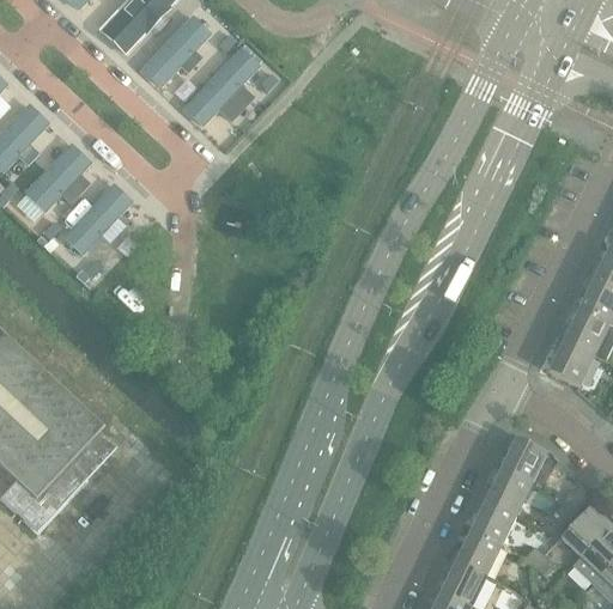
[(123,0),(98,28),(126,53),(176,0),(123,0)]
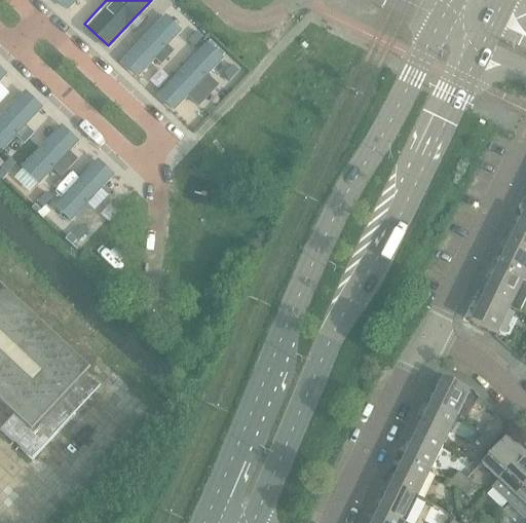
[(165,10),(120,58),(138,74),(183,27),(165,10)]
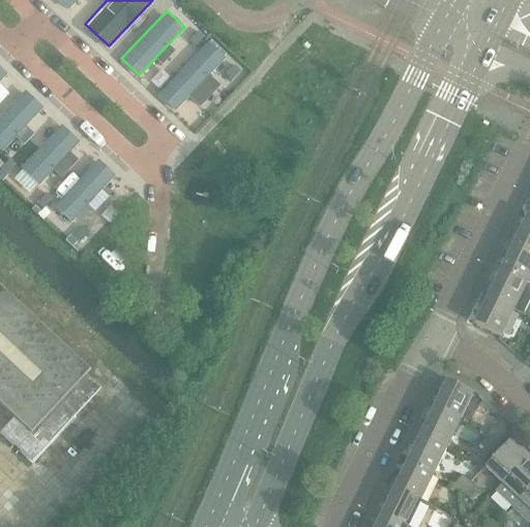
[(198,30),(189,40),(196,46),(204,36),(198,30)]
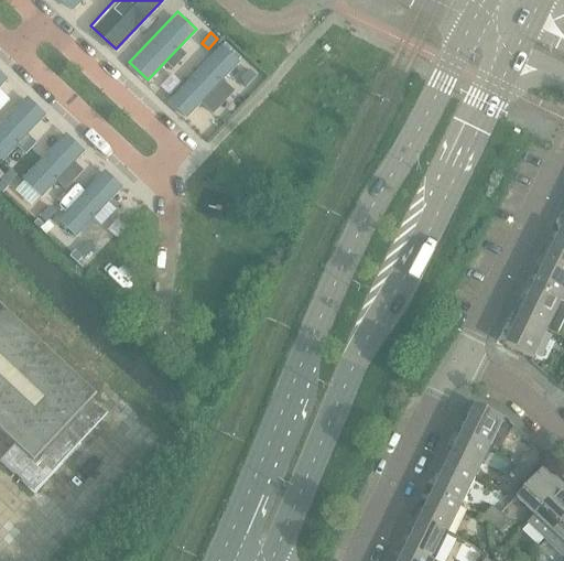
[(223,40),(169,97),(187,114),(201,99),(213,110),(235,86),(224,76),(241,57),(223,40)]
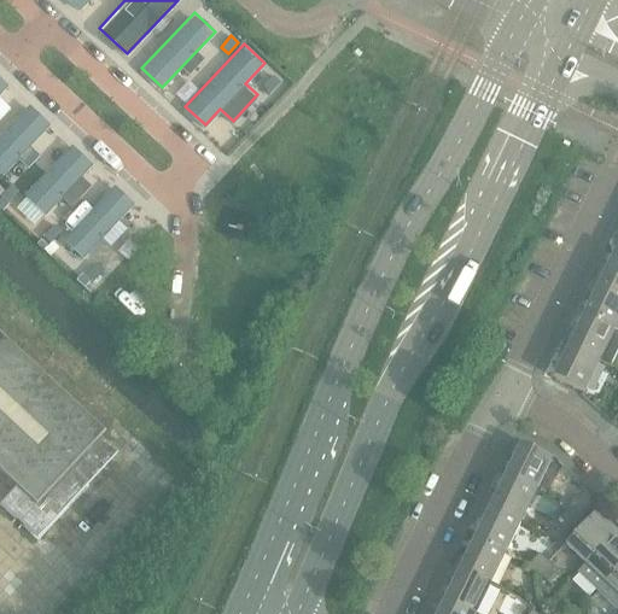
[(273,75),(263,86),(270,93),(280,82),(273,75)]
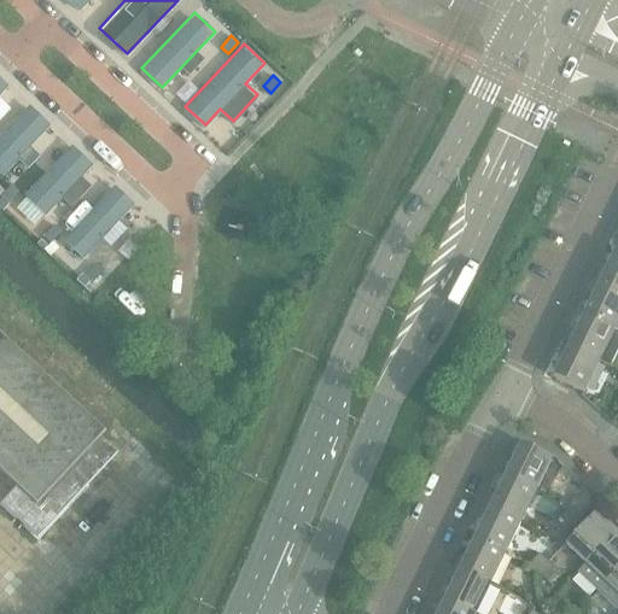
[(29,103),(0,133),(0,167),(3,170),(50,120),(29,103)]
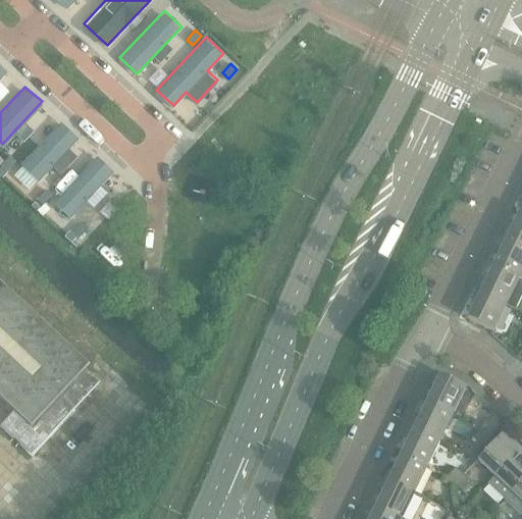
[(61,119),(21,161),(38,177),(52,162),(60,170),(77,152),(70,145),(79,136),(61,119)]
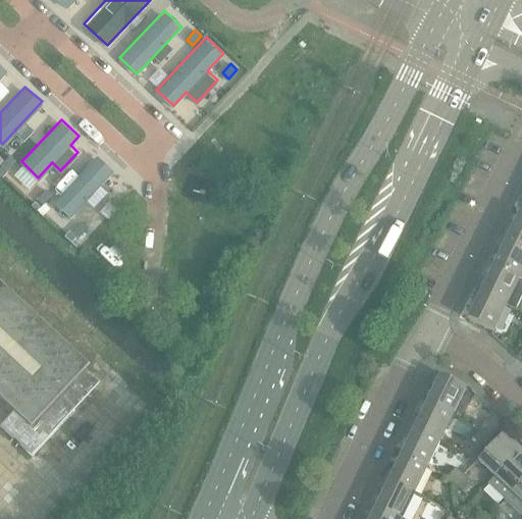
[(68,215),(112,168),(97,153),(52,200),(68,215)]
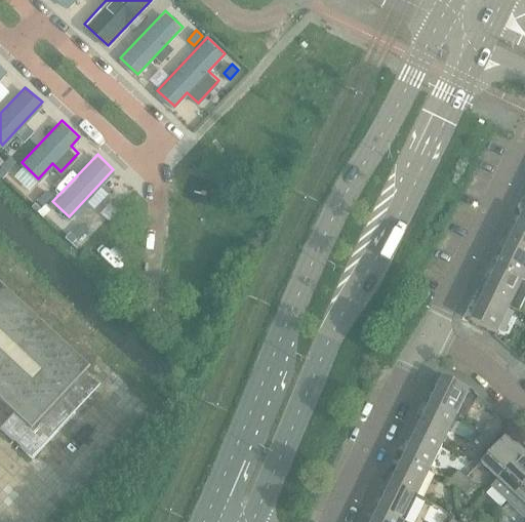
[(10,158),(1,167),(4,169),(7,172),(16,163),(10,158)]
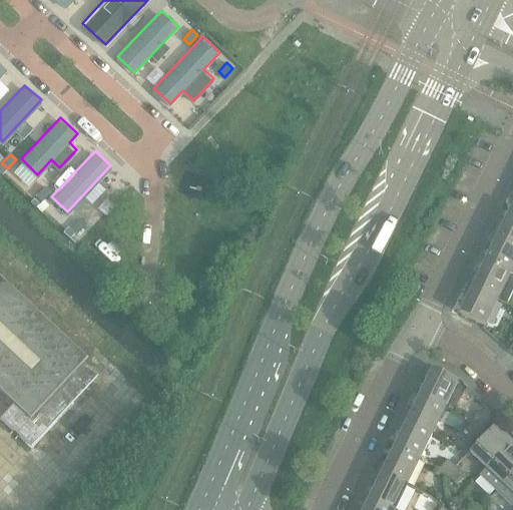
[(22,164),(18,168),(25,175),(29,171),(22,164)]
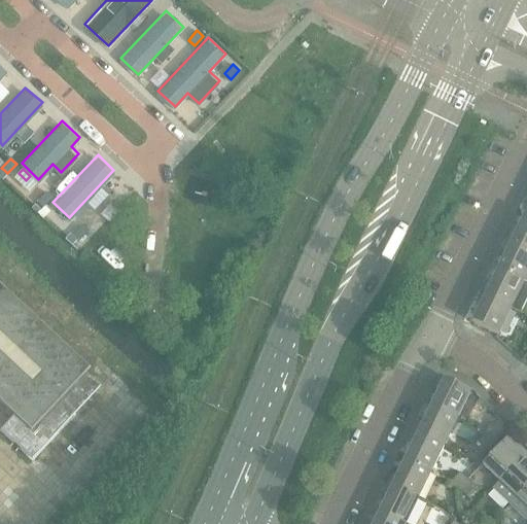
[(37,201),(37,202),(40,204),(43,207),(53,198),(46,191),(37,201)]
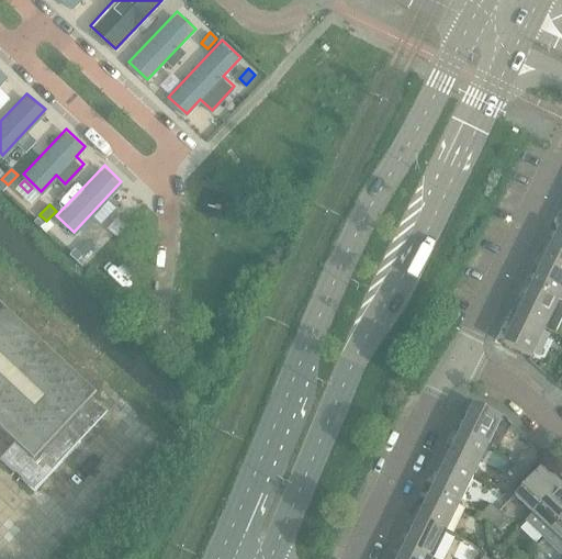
[(46,232),(53,225),(47,220),(41,226),(46,232)]
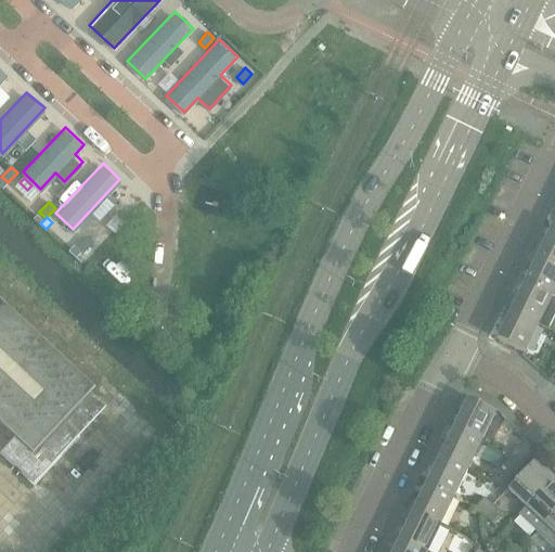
[(554,261),(554,226),(552,225),(543,244),(539,242),(533,252),(554,261)]
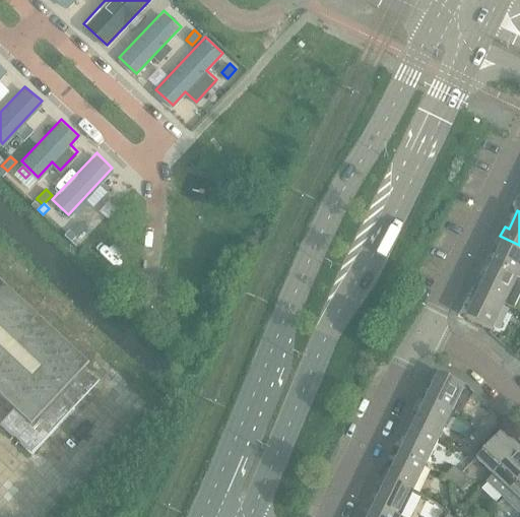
[(81,222),(72,233),(75,235),(78,238),(87,229),(81,222)]
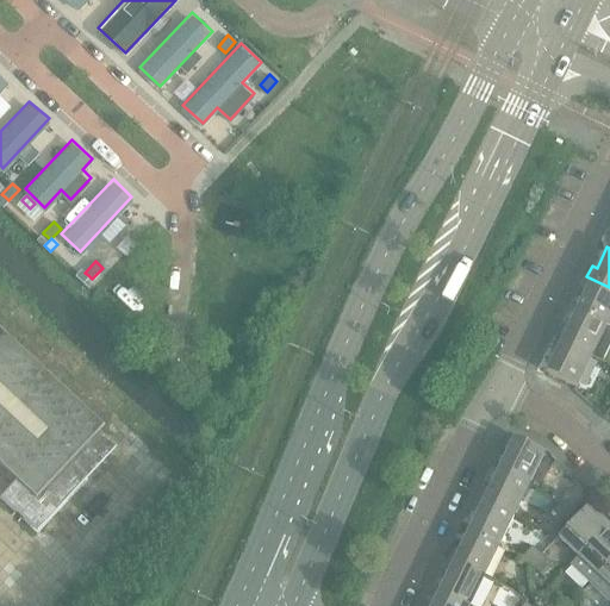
[(577,310),(609,325),(609,287),(586,276),(582,287),(586,289),(577,310)]
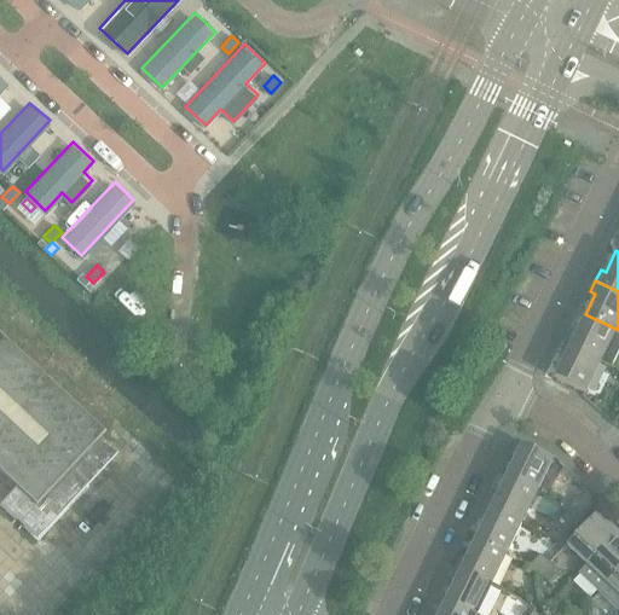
[(618,348),(618,330),(585,314),(574,334),(570,331),(563,343),(600,360),(611,366),(618,348)]
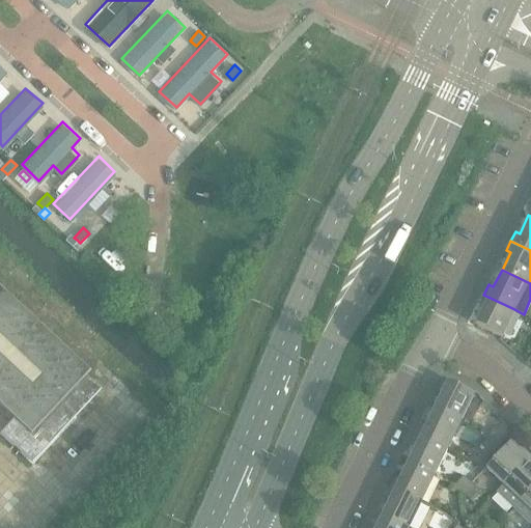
[(475,324),(501,336),(514,309),(483,295),(479,304),(484,306),(475,324)]
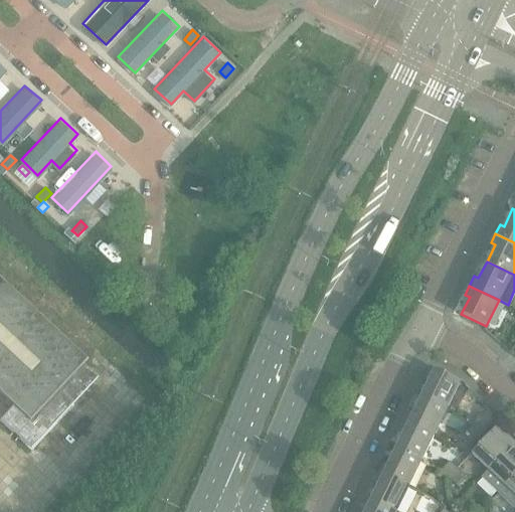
[(420,395),(447,407),(459,381),(430,367),(430,368),(428,368),(424,376),(428,379),(420,395)]
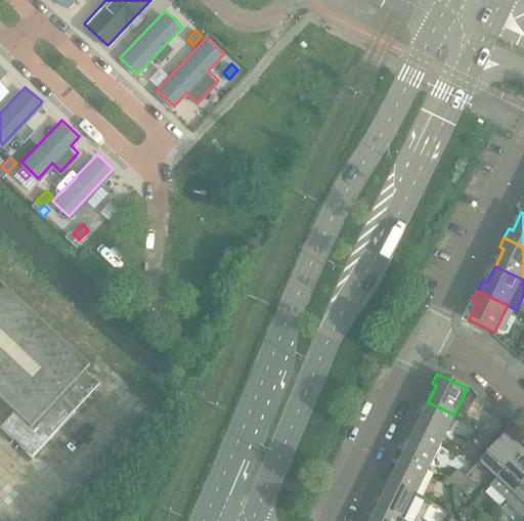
[(454,415),(428,402),(420,420),(416,418),(410,427),(441,441),(454,415)]
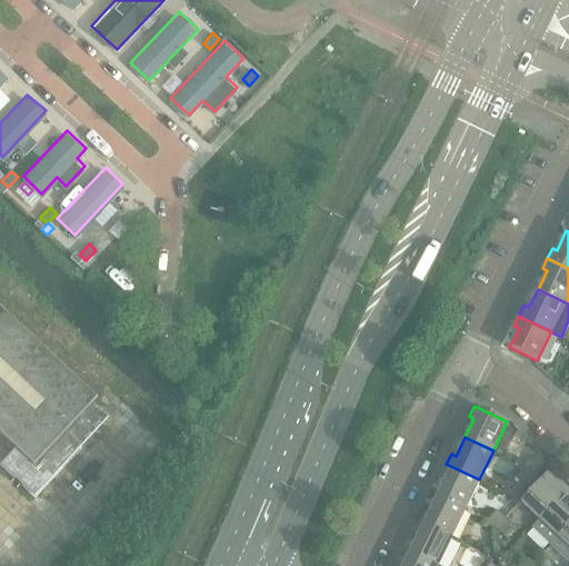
[(517,474),(527,484),(549,460),(538,450),(517,474)]
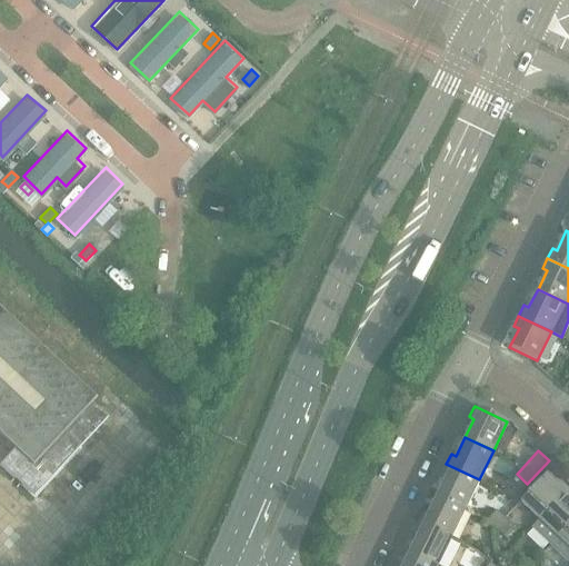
[(479,479),(446,464),(441,474),(446,476),(437,495),(465,508),(479,479)]
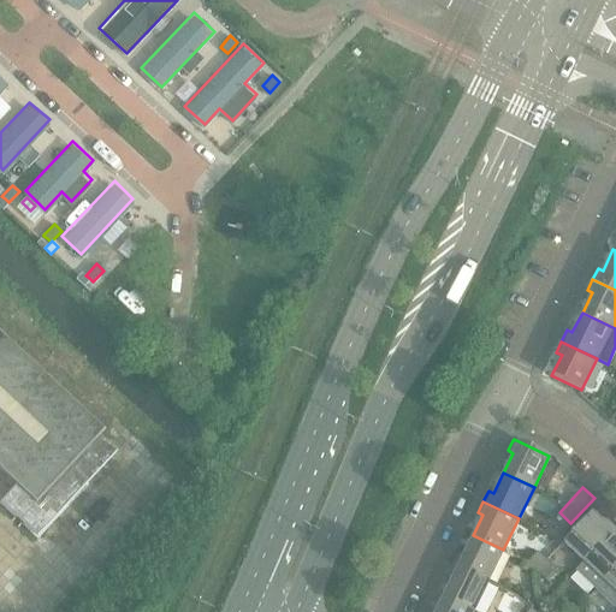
[(593,510),(563,541),(584,560),(614,529),(593,510)]
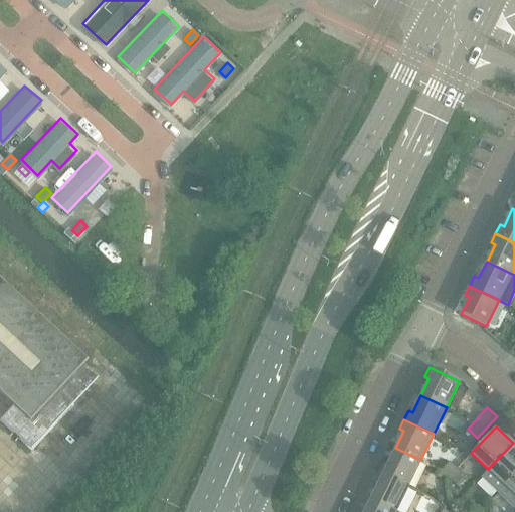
[(477,438),(468,429),(460,437),(470,446),(477,438)]
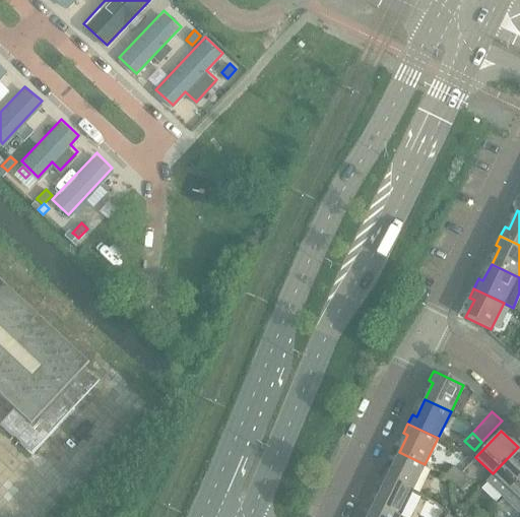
[(519,449),(518,447),(493,473),(486,480),(503,496),(519,477),(519,449)]
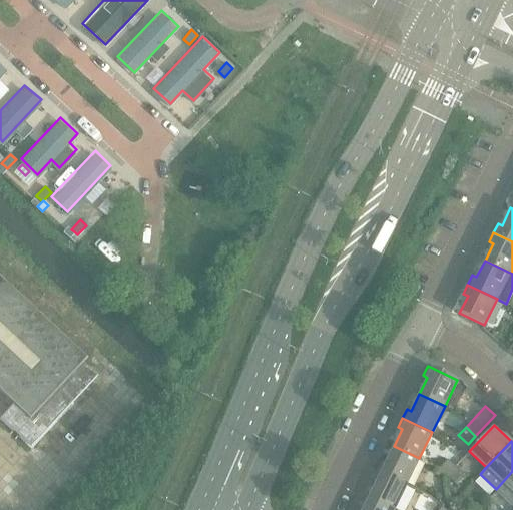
[(419,458),(394,446),(386,462),(382,460),(377,470),(407,484),(419,458)]
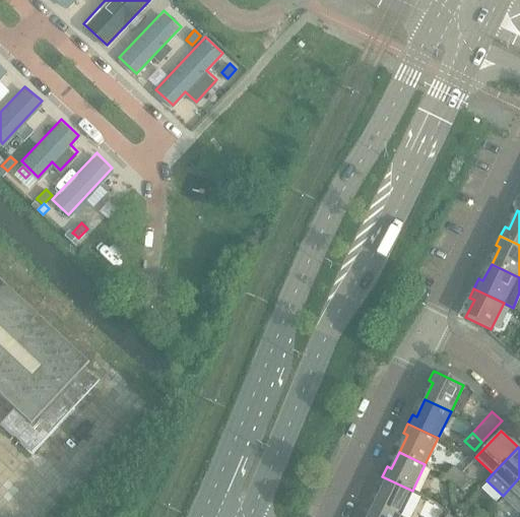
[(452,481),(461,471),(454,464),(445,473),(452,481)]
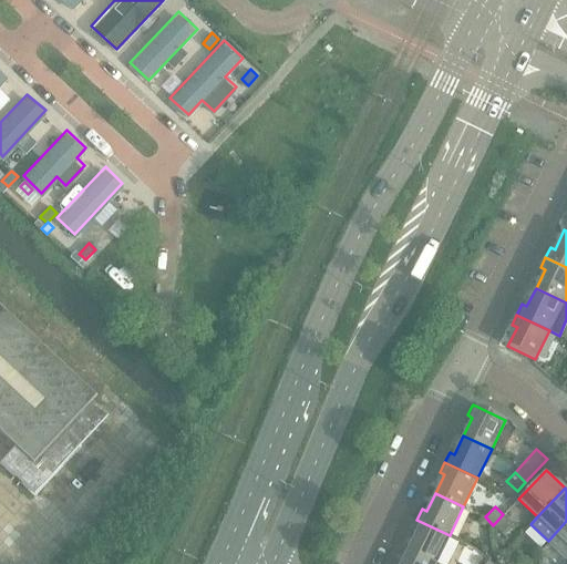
[(503,514),(493,525),(502,533),(512,523),(503,514)]
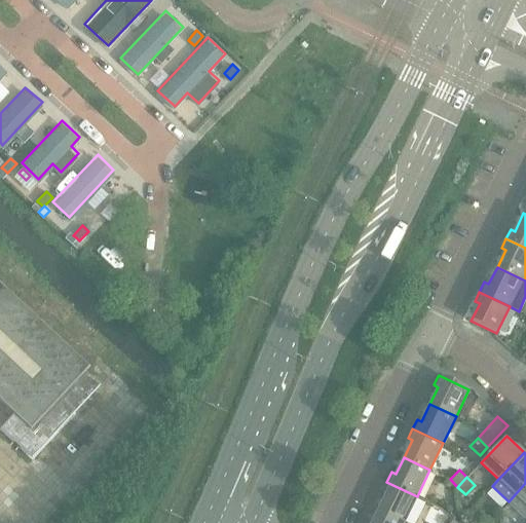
[(417,496),(386,482),(382,491),(386,493),(378,511),(404,522),(417,496)]
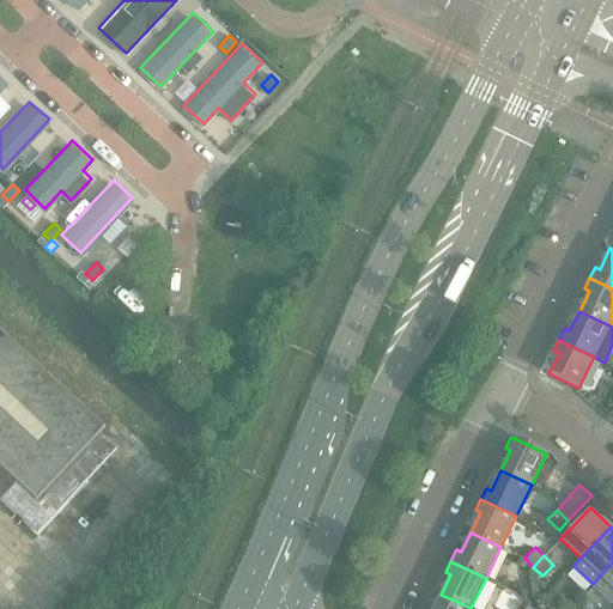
[(612,603),(612,562),(593,584),(612,603)]
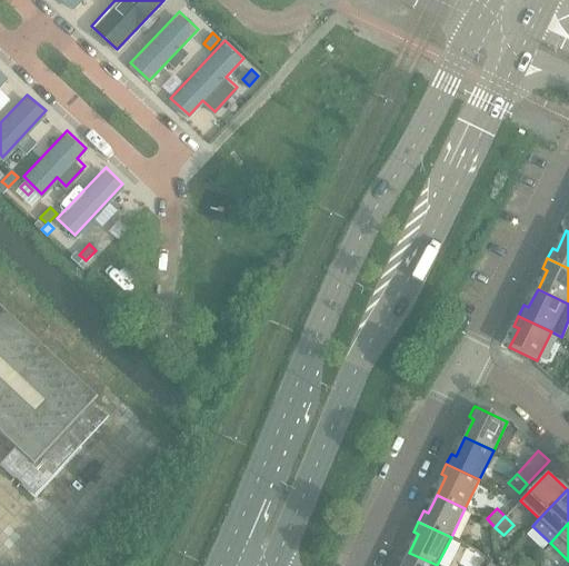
[(437,565),(409,553),(401,565),(437,565)]
